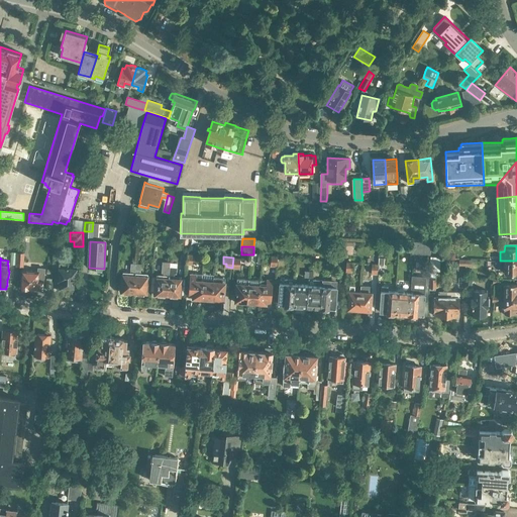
[(233,257),(232,268),(242,269),(242,262),(250,263),(250,260),(233,257)]
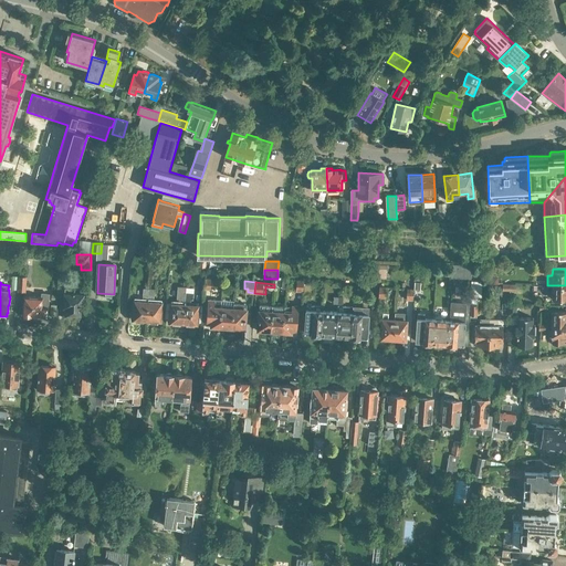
[(307,292),(315,293),(316,284),(307,283),(307,292)]
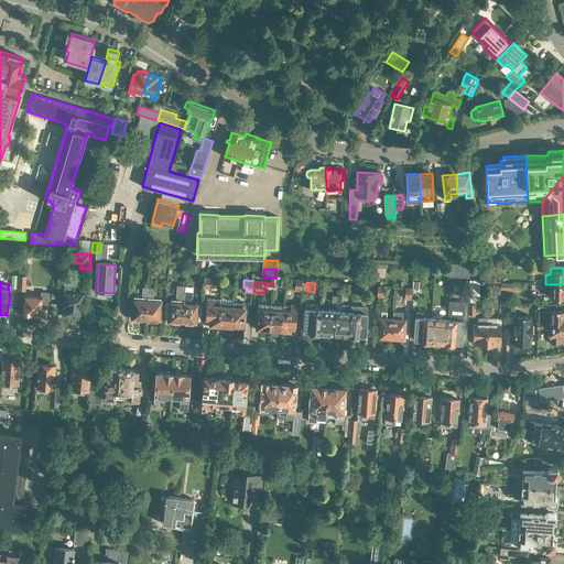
[(477,295),(481,295),(481,282),(472,282),(470,304),(469,304),(469,314),(476,315),(477,304),(477,295)]
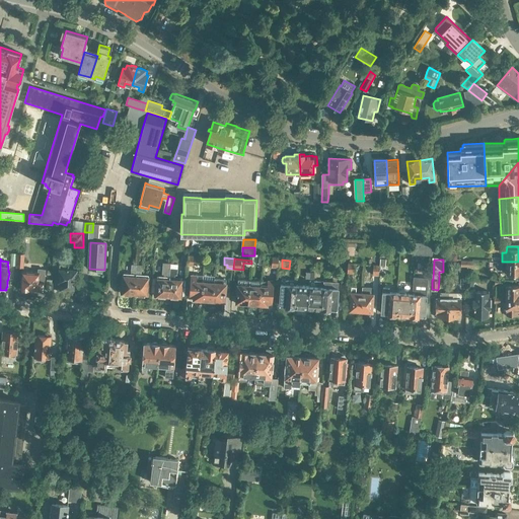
[(518,262),(502,262),(501,271),(507,271),(507,275),(518,275),(518,262)]
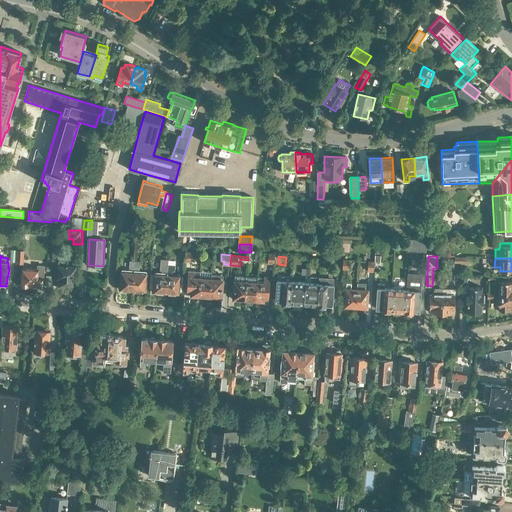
[(166,293),(169,260),(163,259),(162,270),(163,270),(163,275),(155,274),(154,292),(156,292),(156,294),(160,294),(161,293),(166,293)]
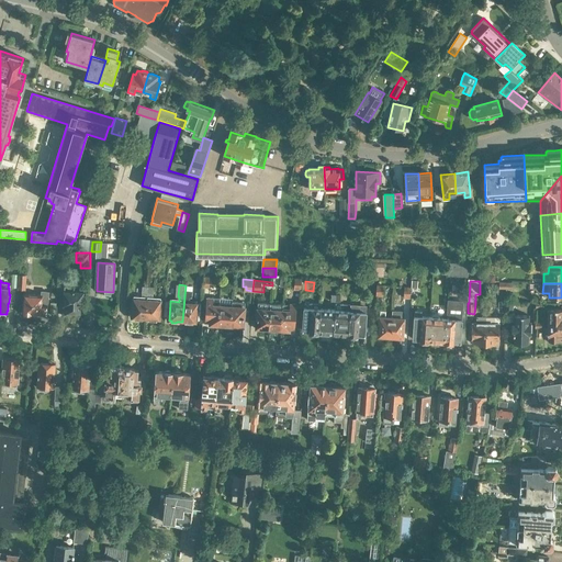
[(65,285),(64,304),(67,304),(66,312),(79,313),(80,302),(82,303),(83,293),(74,292),(74,287),(65,285)]
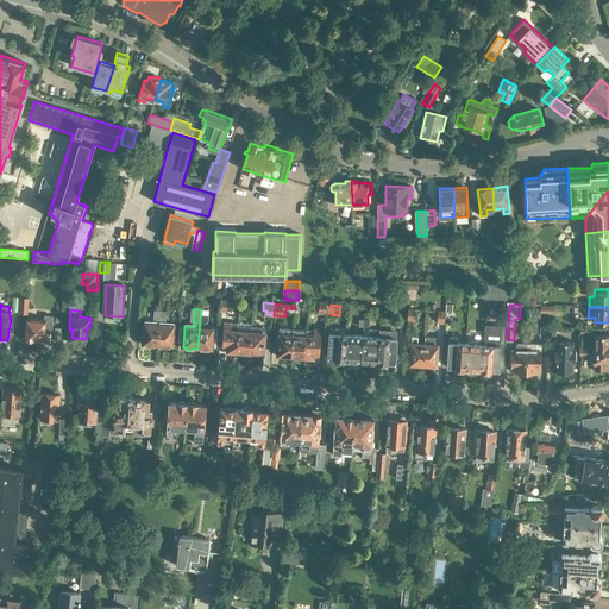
[(214,328),(207,328),(207,322),(211,322),(212,311),(201,309),(198,349),(205,350),(206,351),(211,351),(212,350),(213,350),(214,328)]
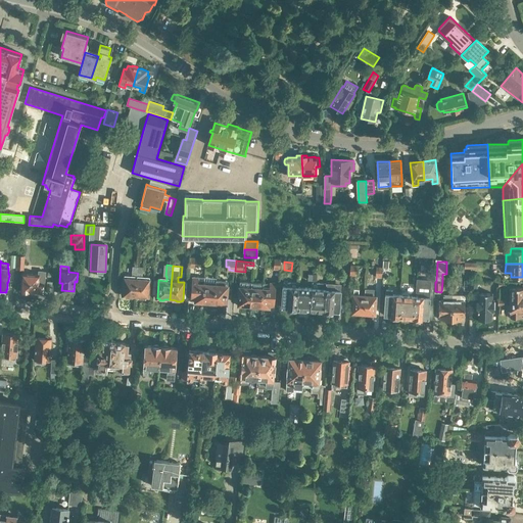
[(39,291),(44,292),(45,272),(39,271),(38,274),(22,273),(21,292),(31,292),(32,294),(33,295),(34,295),(36,295),(37,294),(37,293),(37,292),(39,292),(39,291)]
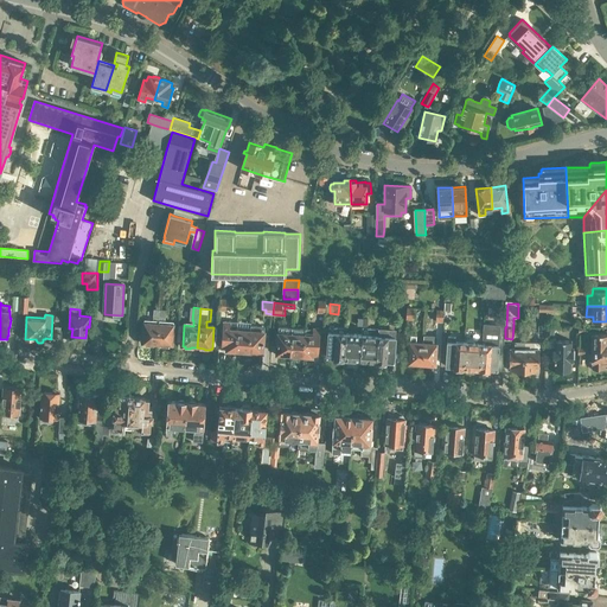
[(158,345),(160,324),(145,323),(142,343),(145,344),(146,345),(149,345),(152,344),(158,345)]
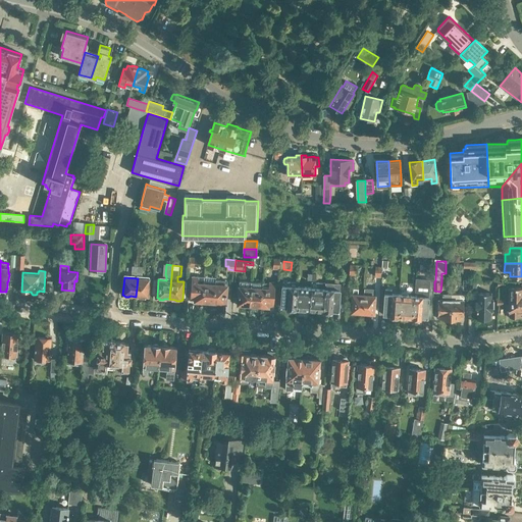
[(191,301),(196,302),(202,303),(202,302),(204,282),(204,277),(193,277),(191,301)]
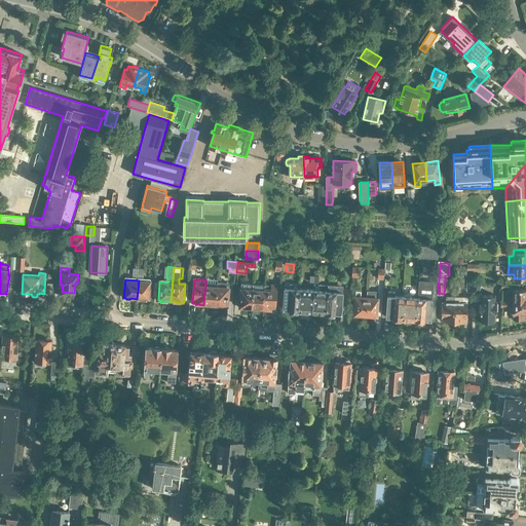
[(151,282),(139,280),(137,299),(143,299),(144,300),(147,301),(149,299),(150,299),(151,282)]
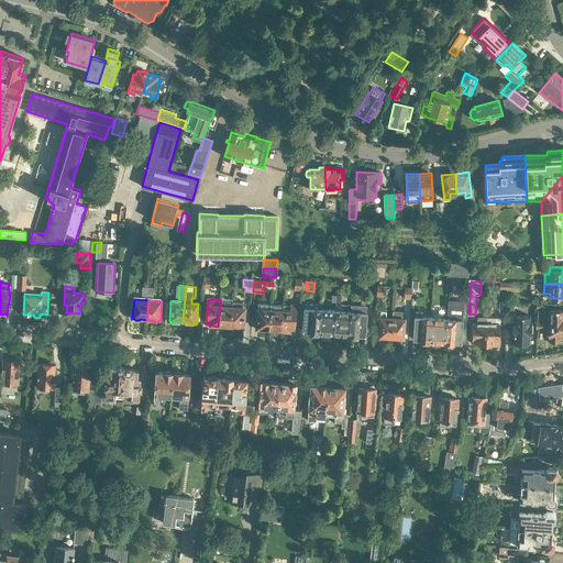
[(450,301),(449,318),(446,318),(444,342),(445,342),(446,342),(446,345),(453,345),(453,343),(455,343),(455,342),(462,343),(464,316),(463,316),(464,302),(450,301)]
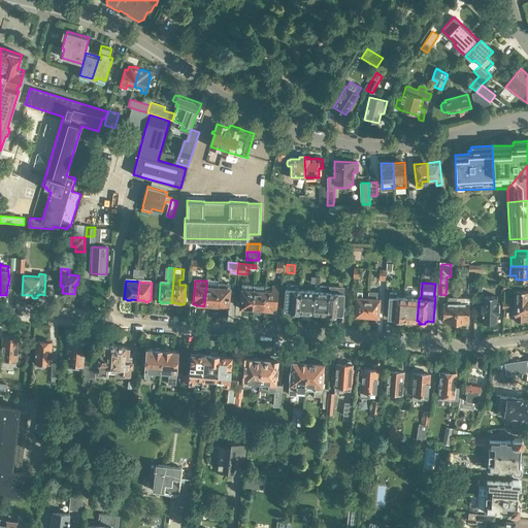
[(222,289),(218,288),(217,305),(223,306),(223,307),(228,307),(228,306),(229,306),(230,285),(222,284),(222,289)]
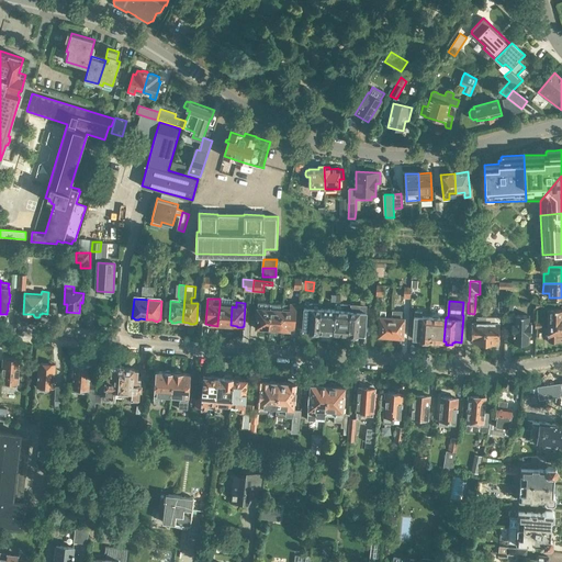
[(318,332),(321,308),(322,308),(322,304),(305,303),(305,307),(304,307),(302,330),(310,330),(310,332),(311,332),(311,334),(317,335),(318,332)]
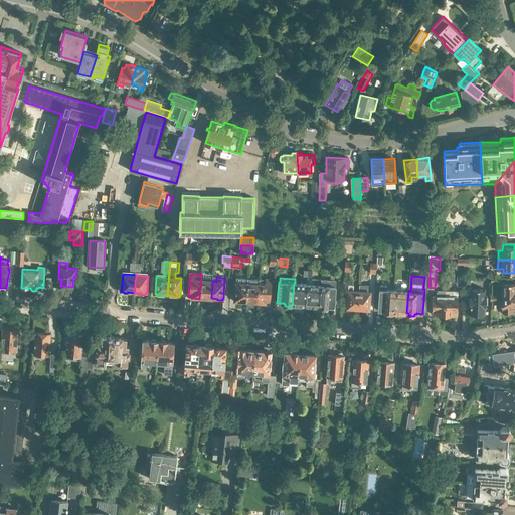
[(308,284),(306,306),(319,307),(321,282),(322,282),(322,279),(315,279),(308,278),(308,284)]
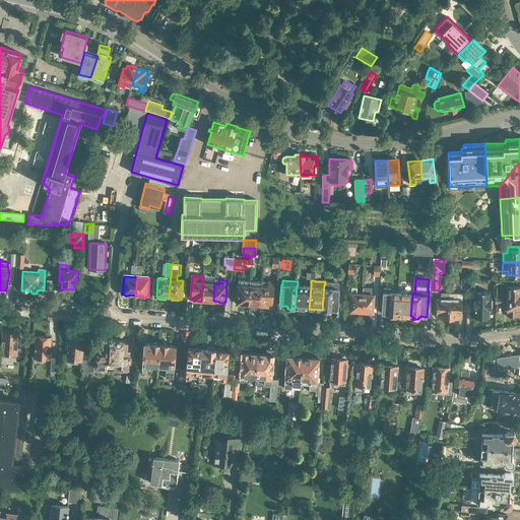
[(203,281),(201,301),(207,301),(207,302),(212,302),(212,301),(213,301),(214,283),(215,282),(203,281)]
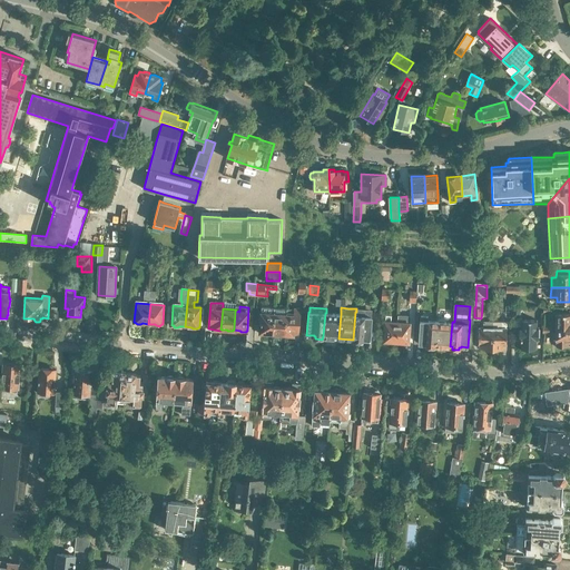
[(287,310),(286,315),(285,334),(287,334),(287,335),(293,336),(293,334),(298,335),(300,310),(294,308),(294,310),(287,310)]
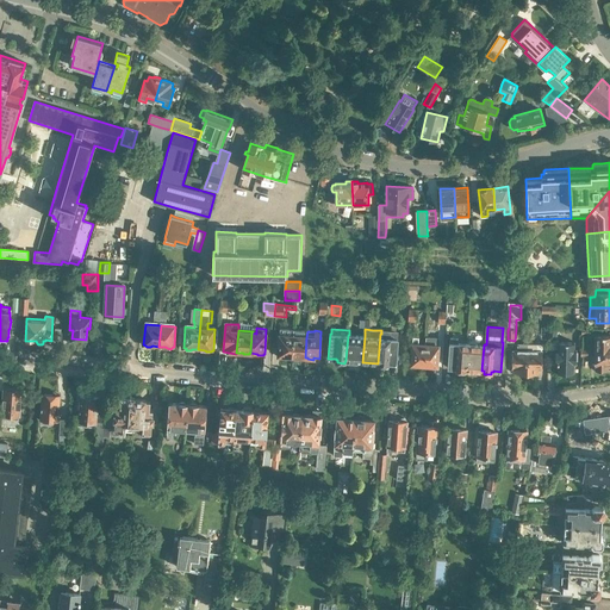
[(381,330),(381,334),(380,334),(378,363),(379,363),(379,362),(380,362),(380,366),(387,367),(388,363),(397,363),(404,365),(405,340),(398,338),(399,332),(381,330)]
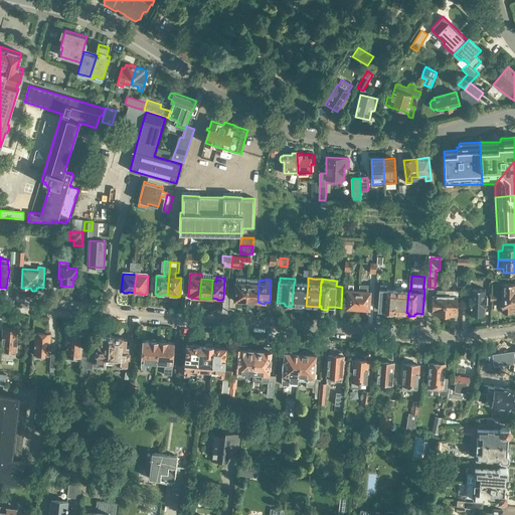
[(246,301),(247,284),(236,283),(235,300),(236,300),(235,302),(240,302),(241,301),(246,301)]
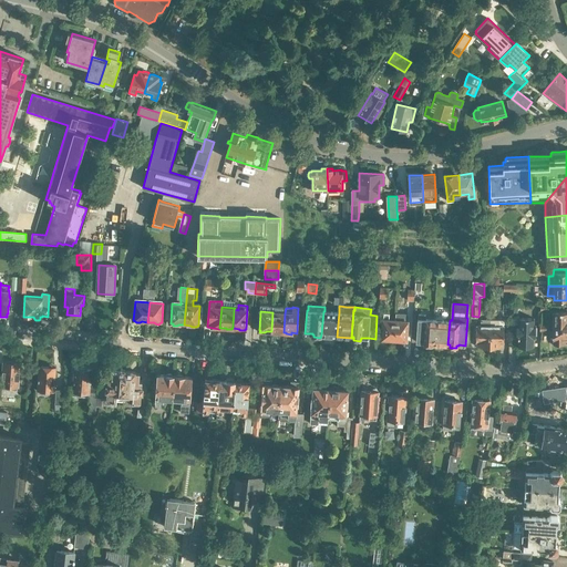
[(339,312),(325,311),(323,311),(321,334),(321,336),(337,337),(339,312)]
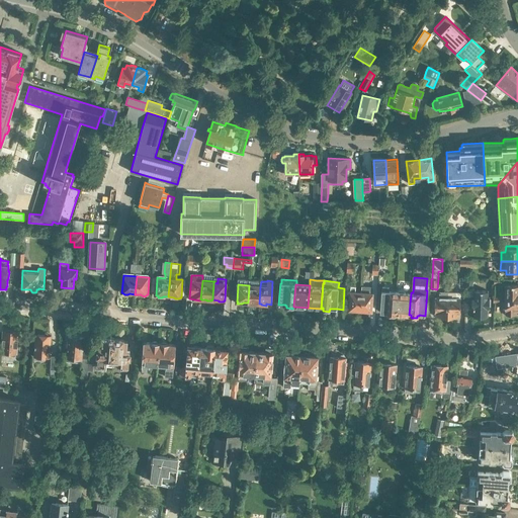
[(505,297),(517,297),(517,284),(505,284),(505,297)]
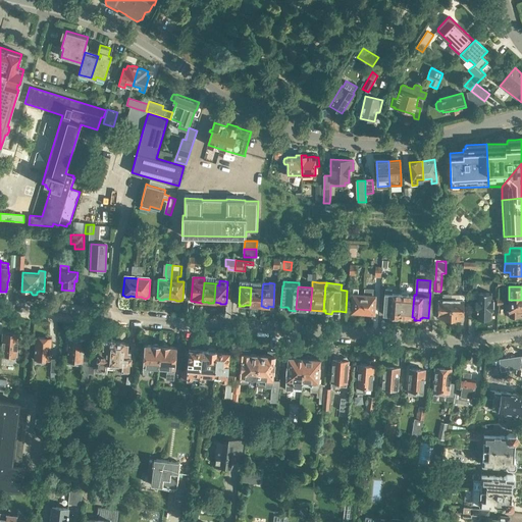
[(256,306),(261,306),(262,289),(251,288),(250,305),(251,305),(251,306),(256,307),(256,306)]
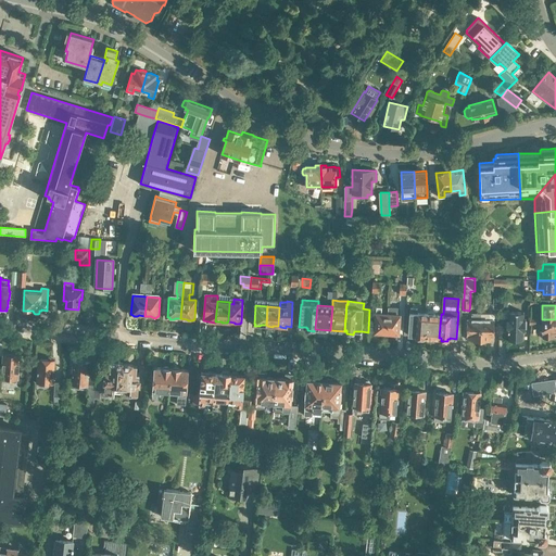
[(384,333),(387,333),(388,313),(382,313),(382,307),(377,307),(375,332),(378,332),(378,335),(384,335),(384,333)]
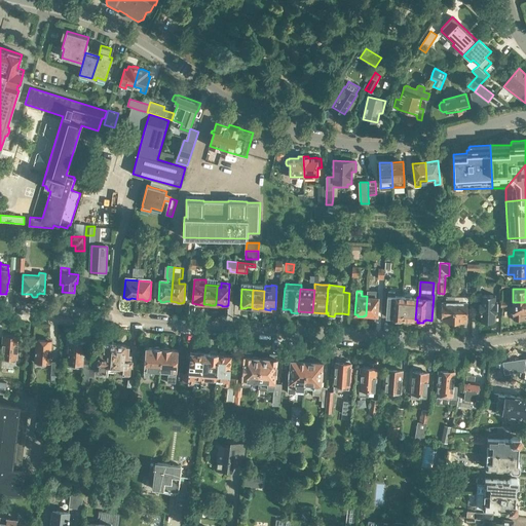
[(373,296),(367,296),(366,315),(368,315),(368,316),(374,317),(374,316),(377,316),(379,292),(374,292),(373,296)]
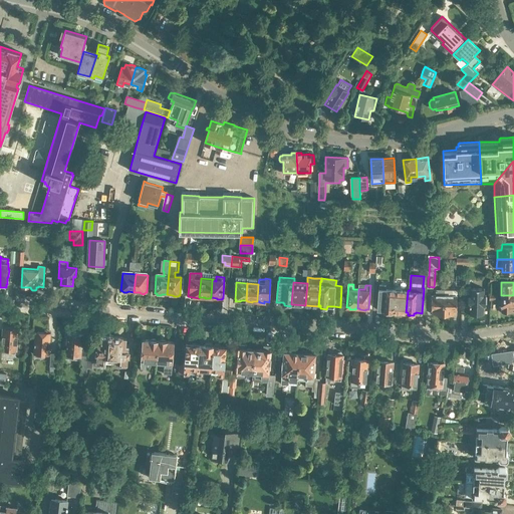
[(392,311),(393,311),(394,289),(388,289),(388,285),(380,285),(379,289),(377,310),(383,310),(386,311),(386,313),(392,313),(392,311)]
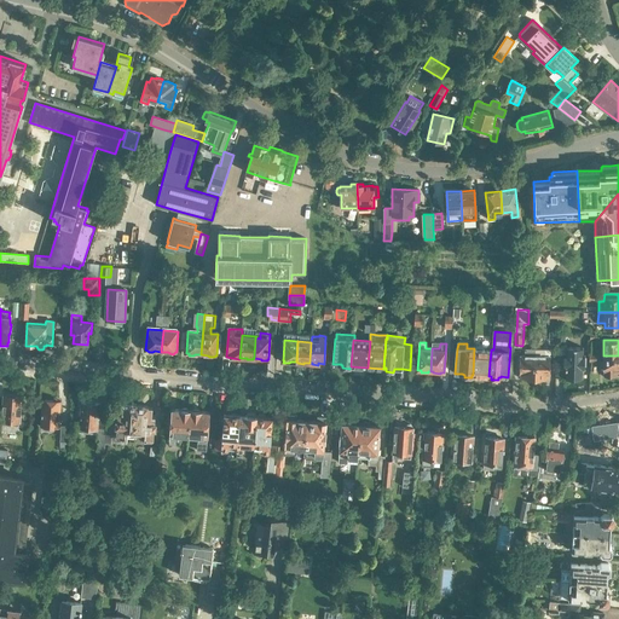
[(566,377),(580,379),(582,368),(584,368),(585,357),(582,357),(583,348),(576,348),(576,347),(574,347),(574,348),(567,348),(567,356),(563,356),(563,368),(565,368),(565,369),(566,369),(566,377)]
